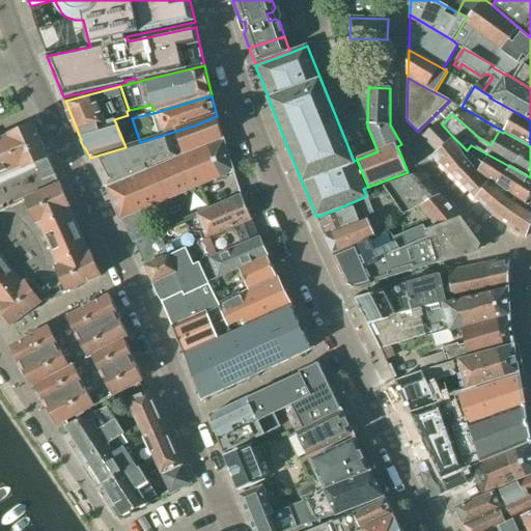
[(204,147),(223,140),(223,139),(217,117),(217,116),(197,124),(140,142),(127,147),(90,158),(106,188),(107,188),(204,147)]
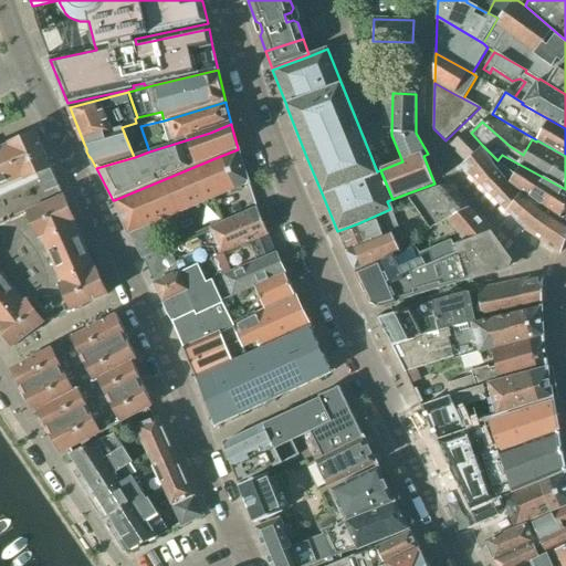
[(468,130),(451,147),(467,161),(482,145),(471,133),(468,130)]
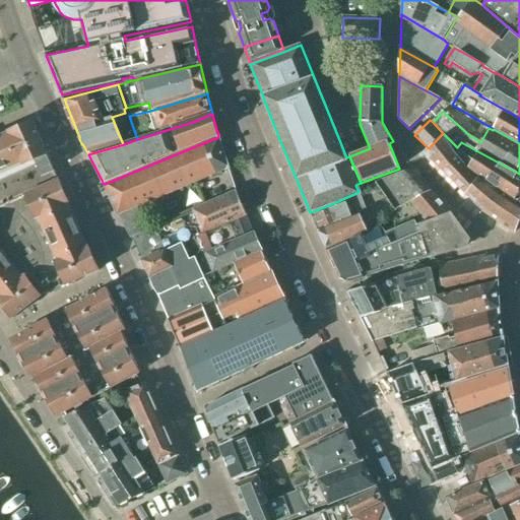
[(100,271),(69,204),(33,122),(9,133),(0,137),(0,304),(12,319),(41,297),(100,271)]
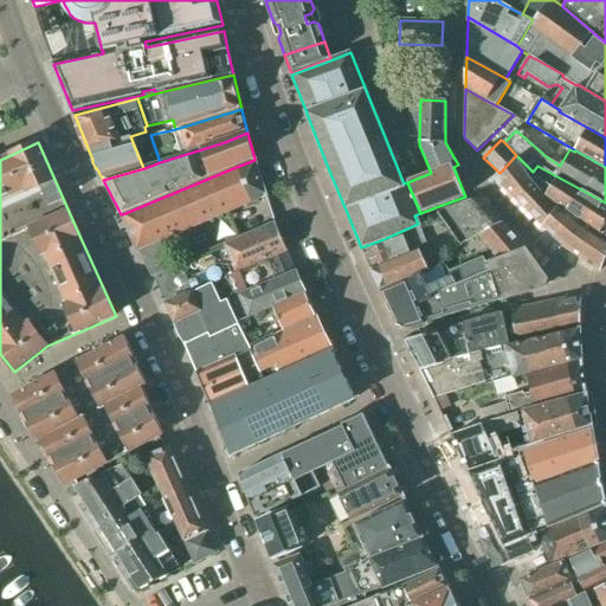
[(605,239),(592,231),(533,172),(516,155),(500,173),(496,176),(496,178),(495,179),(565,249),(599,271),(600,272),(605,256),(605,239)]
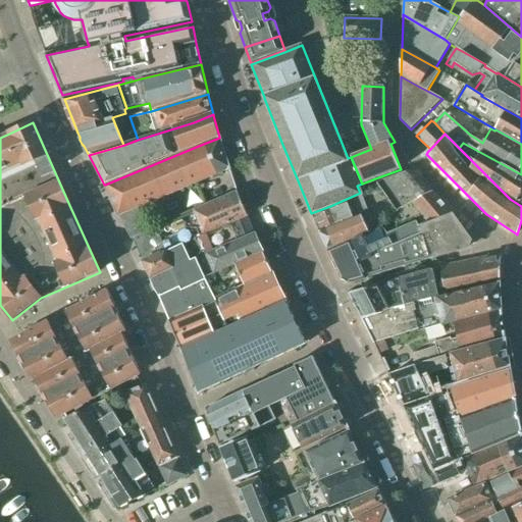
[(149,232),(148,230),(145,223),(144,224),(137,209),(229,170),(219,138),(201,145),(105,185),(118,216),(119,216),(132,240),(133,240),(149,232)]
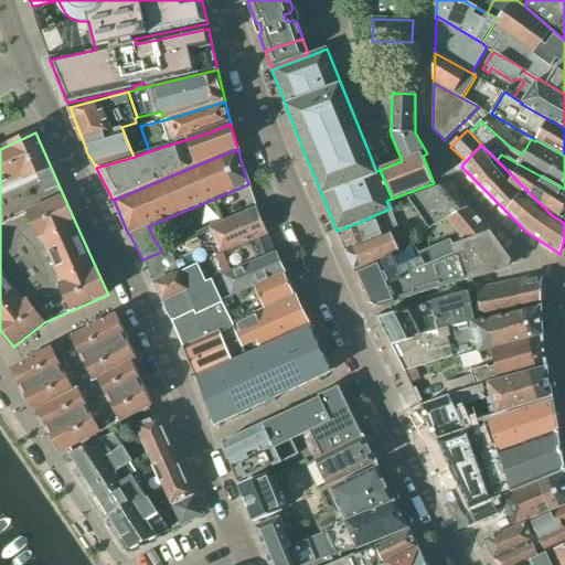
[(564,223),(564,189),(501,155),(497,160),(552,215),(564,223)]
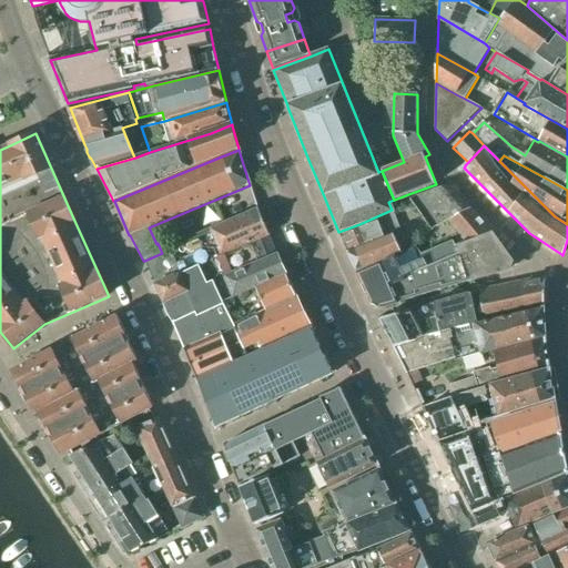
[(448,222),(473,212),(449,185),(411,201),(432,231),(448,222)]
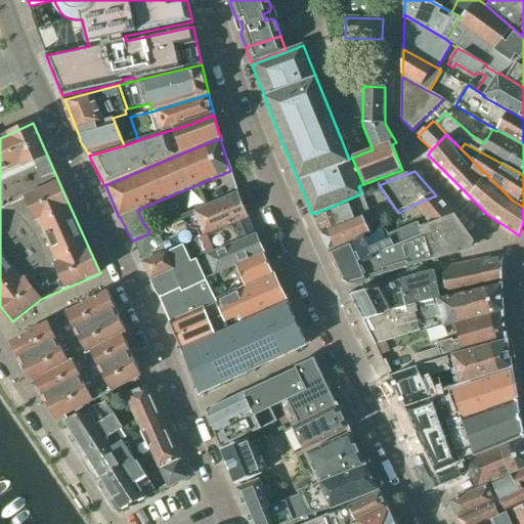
[(332,207),(312,214),(320,232),(376,210),(375,209),(368,212),(366,207),(374,204),(370,199),(383,194),(379,185),(361,193),(332,207)]
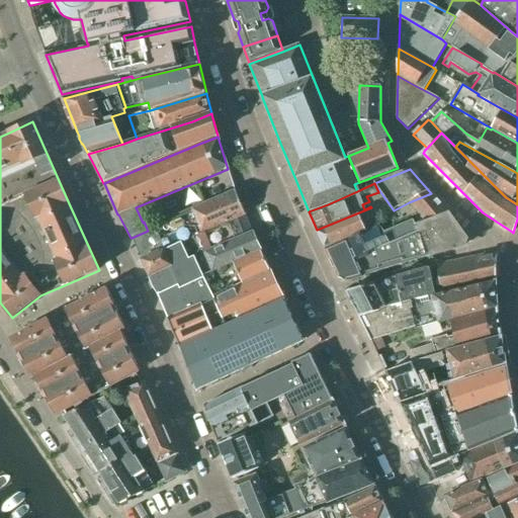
[(234,221),(245,216),(246,216),(236,191),(191,210),(182,214),(147,229),(148,231),(132,238),(143,260),(161,251),(181,243),(194,238),(201,235),(228,224),(234,221)]
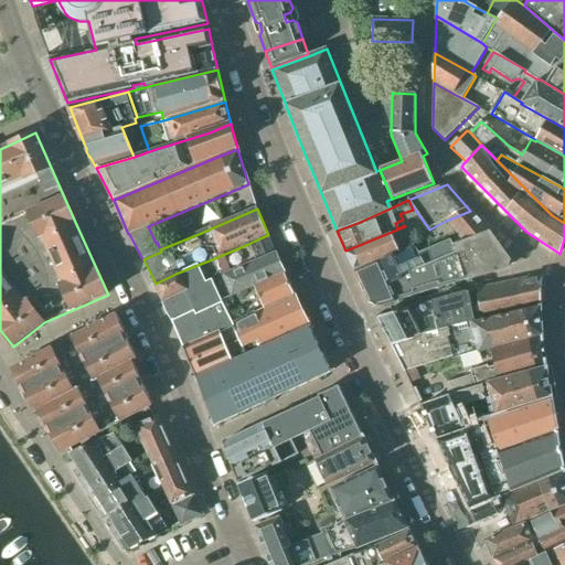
[(471,249),(494,240),(489,233),(470,211),(446,221),(460,237),(471,249)]
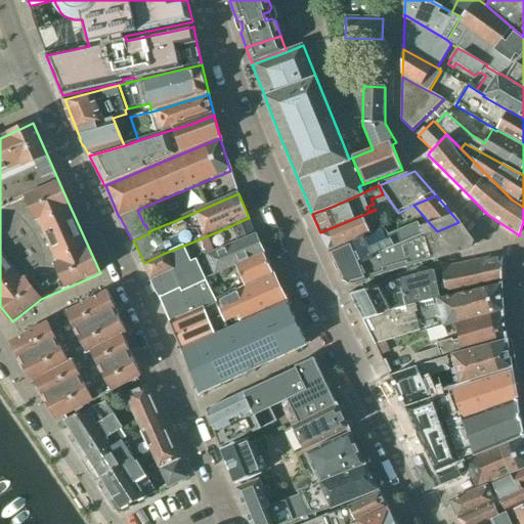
[(384,228),(381,220),(376,210),(320,232),(330,252),(349,245),(364,237),(365,236),(370,234),(384,228)]
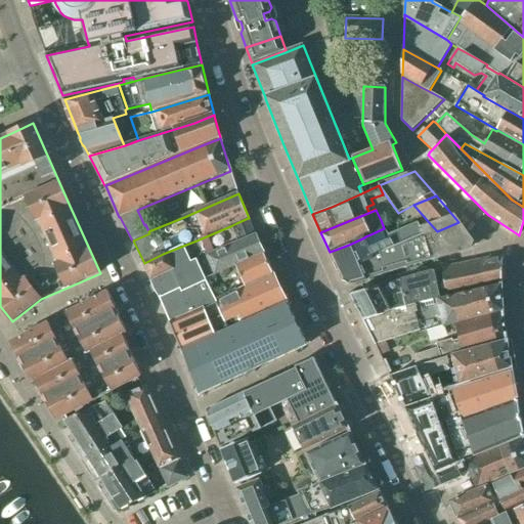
[(246,262),(264,254),(256,235),(255,234),(254,234),(248,218),(236,223),(230,226),(204,237),(197,241),(183,246),(163,254),(144,263),(143,263),(151,280),(161,298),(246,262)]
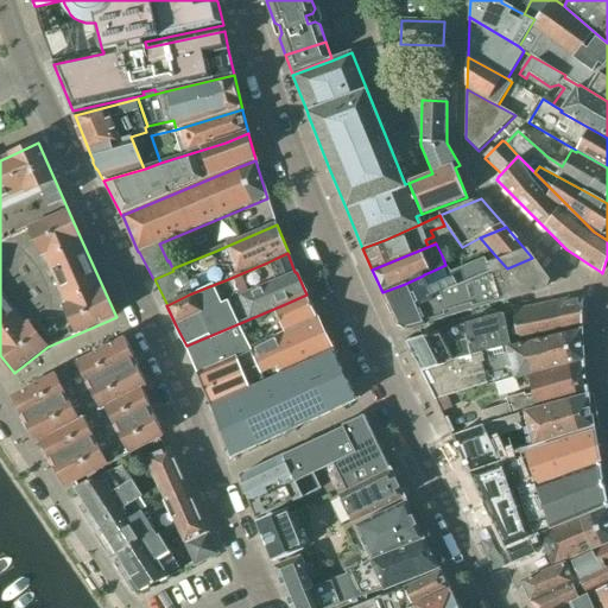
[(485,258),(450,272),(456,287),(457,289),(493,274),(507,301),(545,289),(549,282),(532,258),(507,268),(495,255),(488,258),(491,261),(487,261),(489,265),(488,265),(486,259),(485,258)]
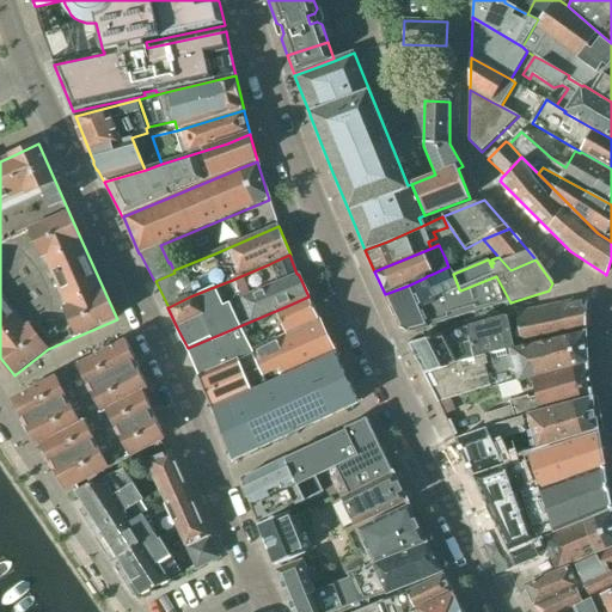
[(408,286),(385,294),(396,317),(421,306),(422,311),(436,305),(435,300),(438,300),(438,299),(457,291),(447,268),(433,274),(427,276),(426,277),(408,286)]
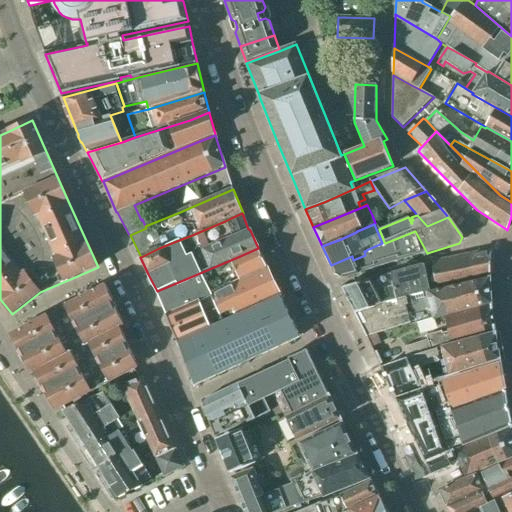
[(341,279),(427,253),(415,231),(385,243),(384,242),(382,243),(366,250),(366,251),(364,251),(365,255),(353,260),(352,256),(331,265),(336,277),(337,277),(341,278),(341,279)]
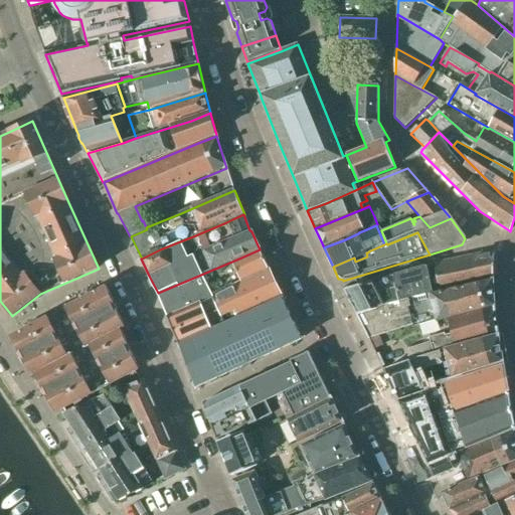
[(180,345),(283,299),(260,249),(241,258),(158,293),(180,345)]
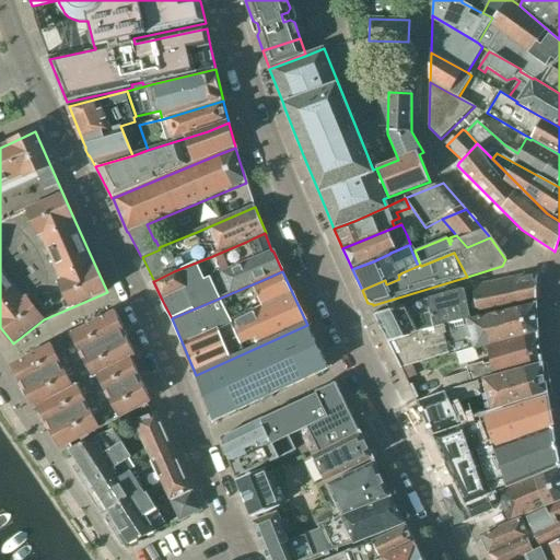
[(510,311),(536,305),(537,273),(473,287),(478,318),(510,311)]
